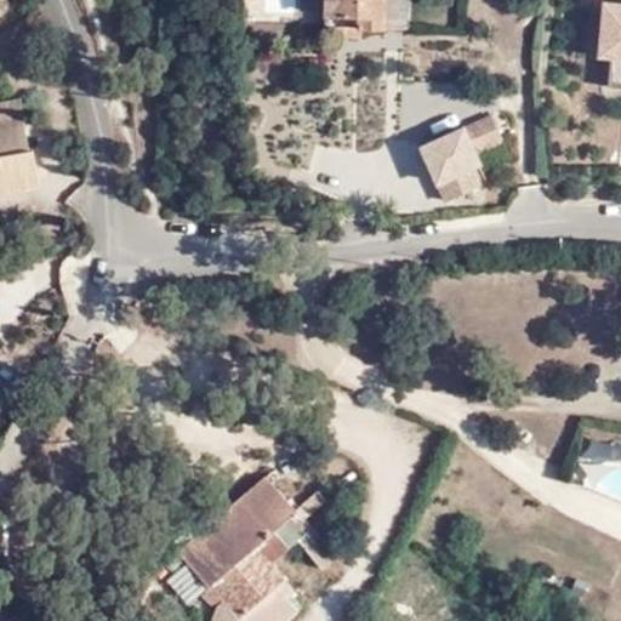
[(325,0),(325,17),(326,18),(364,18),(364,30),(388,30),(387,0),(325,0)]
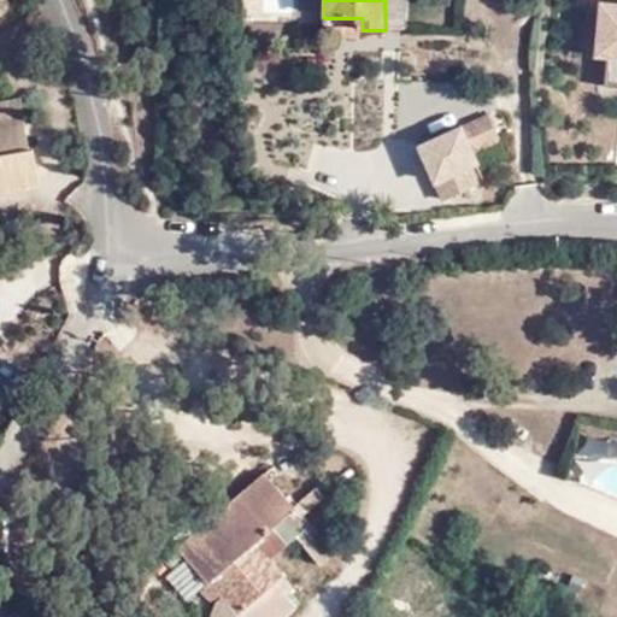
[(616,86),(616,1),(597,3),(594,59),(606,60),(605,86),(616,86)]
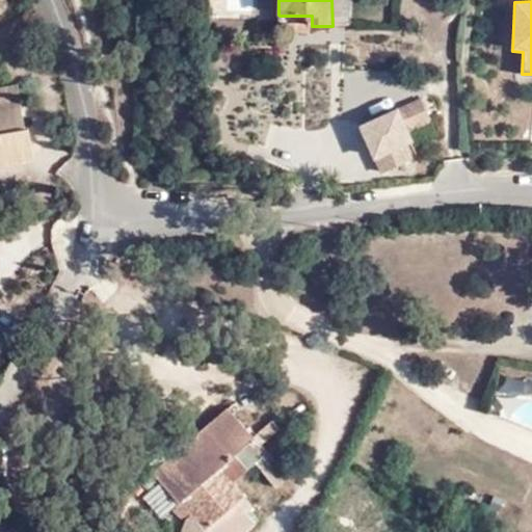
[(312,16),(280,16),(281,34),(313,35),(312,26),(312,16)]
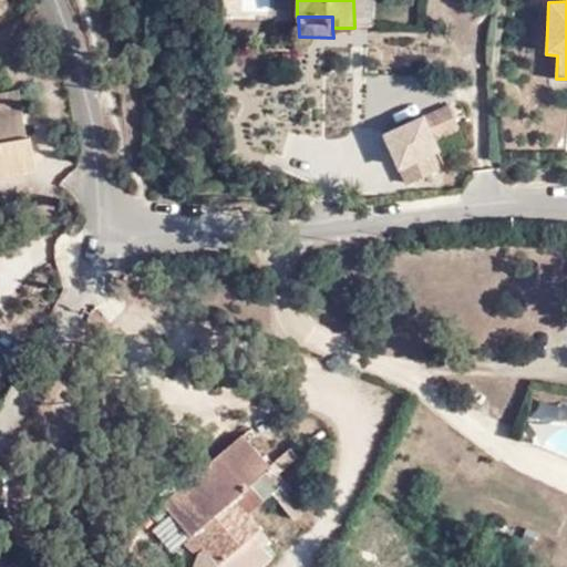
[(19,86),(0,89),(0,171),(31,166),(27,138),(20,140),(18,113),(22,112),(19,86)]
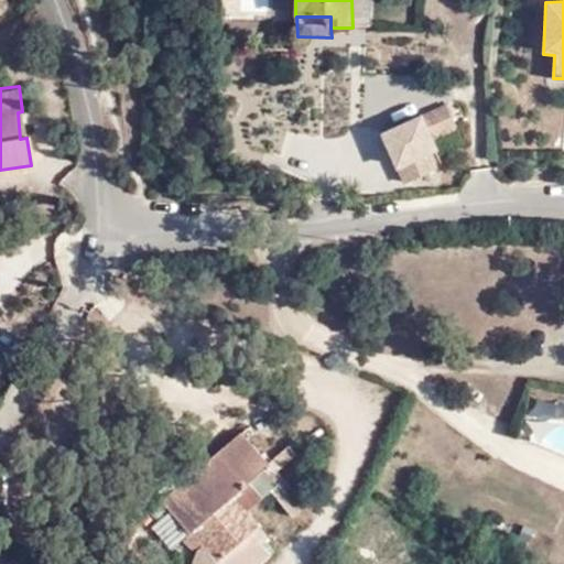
[(456,128),(445,106),(383,133),(407,181),(435,167),(429,153),(435,150),(431,140),(456,128)]
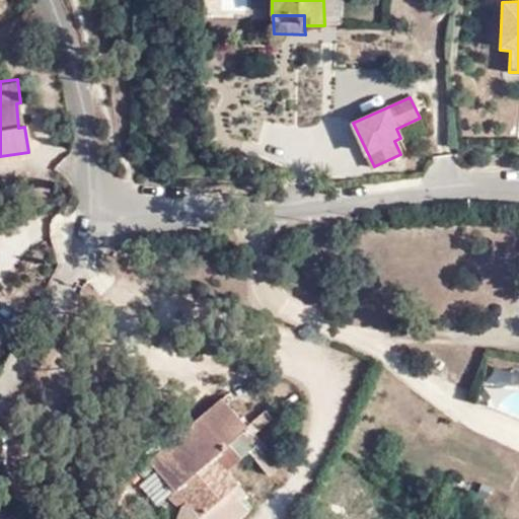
[(518,376),(503,374),(497,411),(518,414),(518,376)]
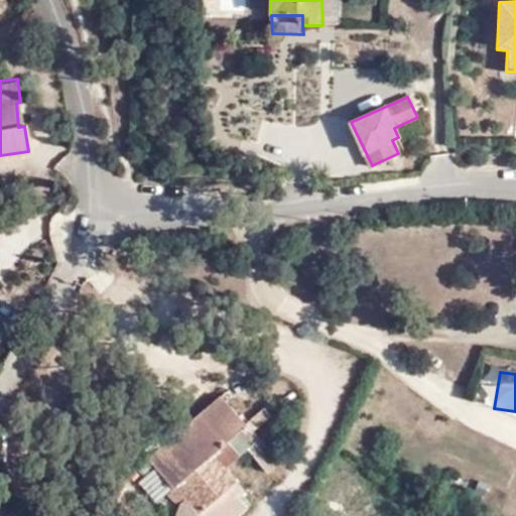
[(275,459),(275,452),(261,435),(256,441),(251,434),(270,417),(261,408),(245,421),(218,393),(147,455),(149,456),(160,469),(209,428),(235,460),(242,450),(255,462),(250,467),(258,475),(275,459)]
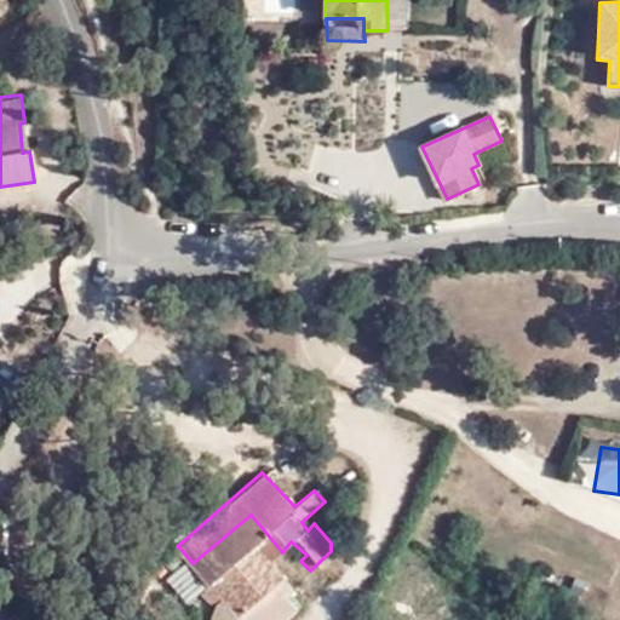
[(273,561),(282,552),(251,515),(193,563),(210,585),(204,589),(222,612),(229,619),(253,619),(288,590),(276,578),(283,569),(273,561)]
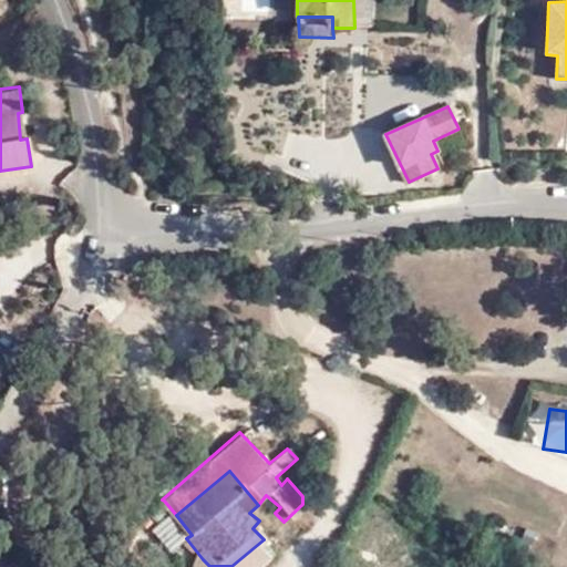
[(310,504),(302,496),(302,504),(284,522),(287,526),(310,504)]
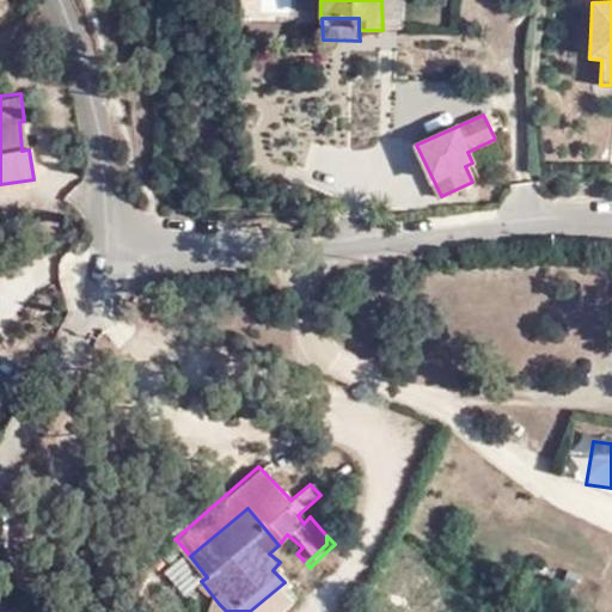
[(190,556),(177,540),(167,549),(176,561),(169,569),(188,593),(201,581),(207,577),(190,556)]
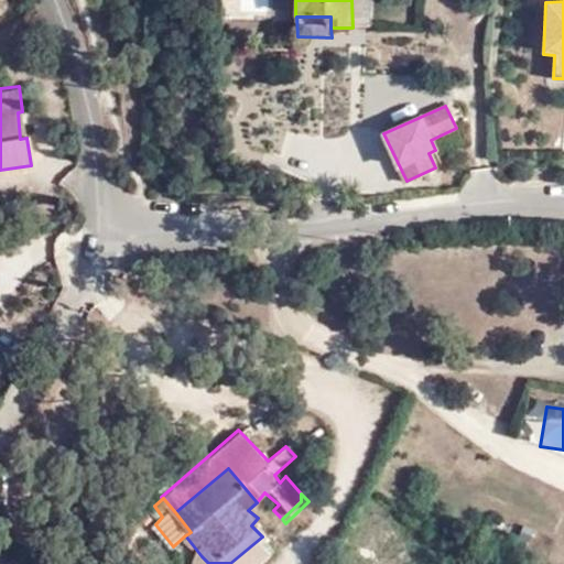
[(259,542),(237,563),(260,563),(271,554),(259,542)]
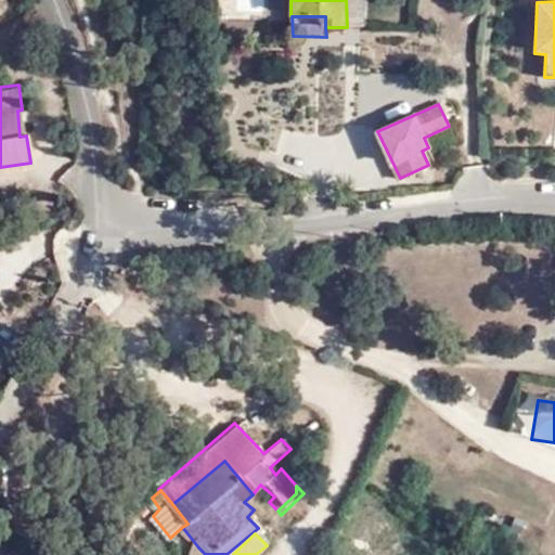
All buildings are outlined.
